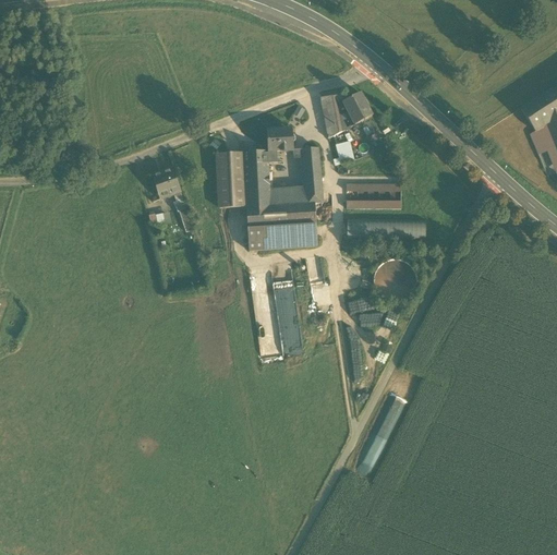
[(556,83),(520,107),(534,129),(547,121),(556,115),(556,83)]
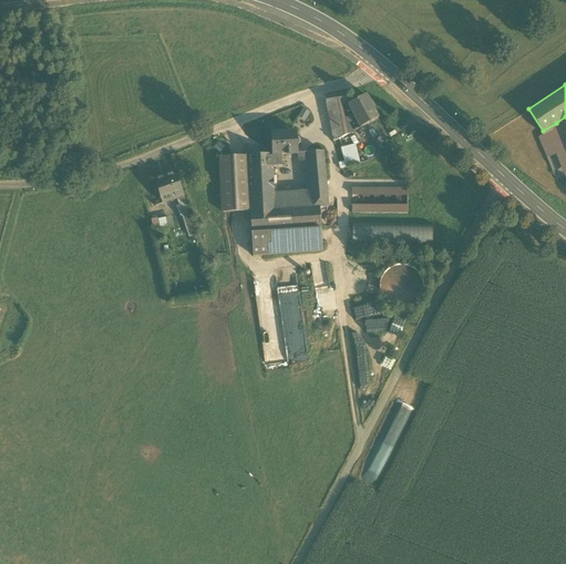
[(323,94),(326,103),(339,101),(347,99),(346,91),(323,94)]
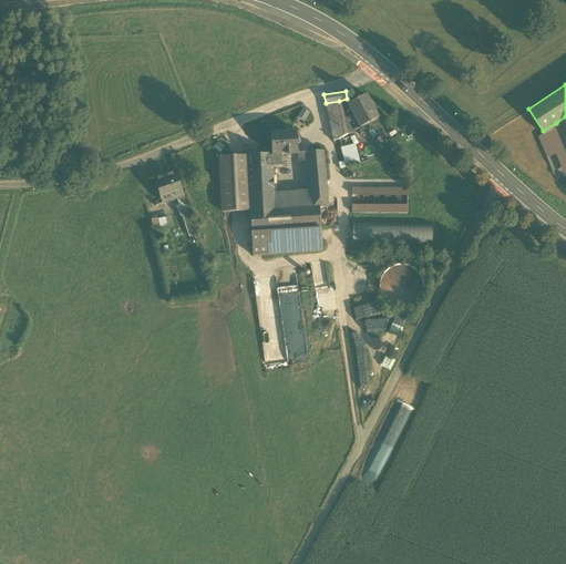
[(347,101),(359,125),(376,116),(367,98),(364,93),(347,101)]
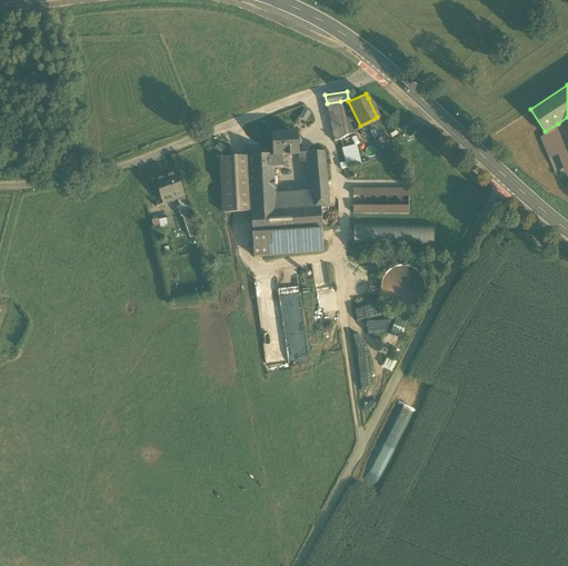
[(347,133),(340,101),(327,103),(334,140),(341,136),(347,133)]
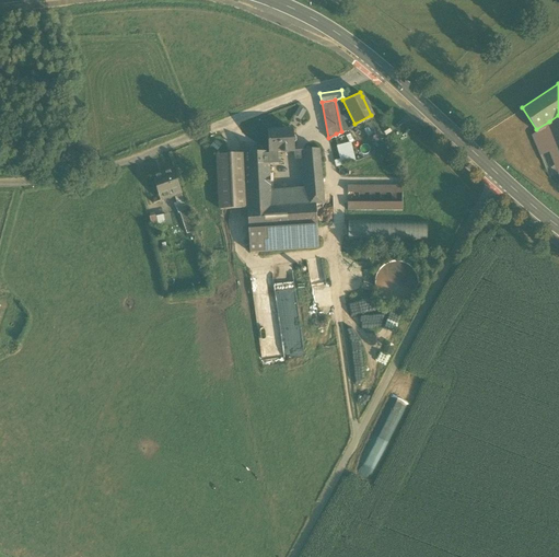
[(293,111),(300,115),(304,107),(298,104),(293,111)]
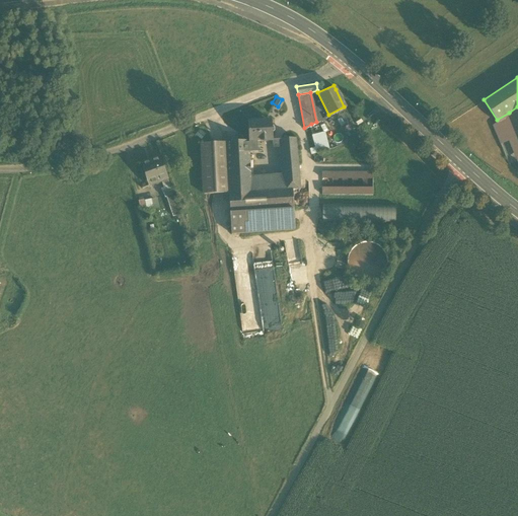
[(517,106),(509,113),(517,136),(517,106)]
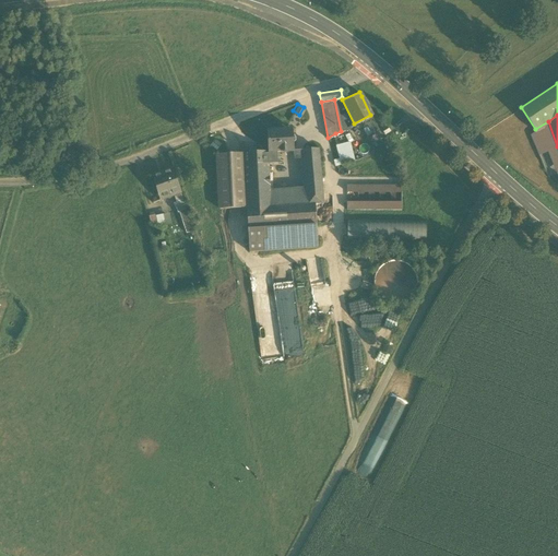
[(556,172),(557,170),(557,146),(548,121),(535,129),(530,132),(534,141),(538,153),(547,149),(556,172)]
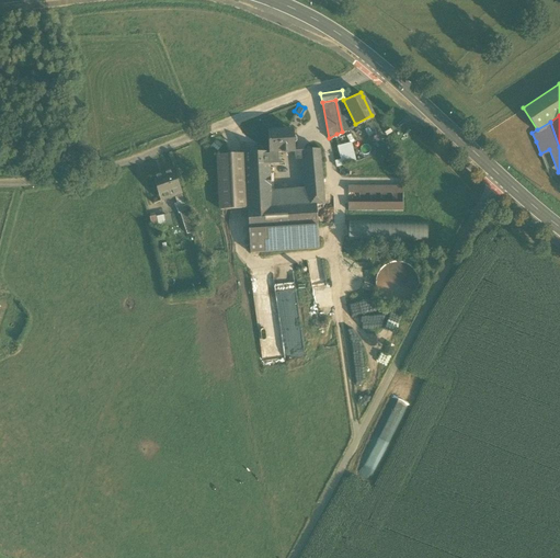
[(267,150),(269,151),(276,150),(294,149),(294,148),(293,127),(266,129),(267,150)]
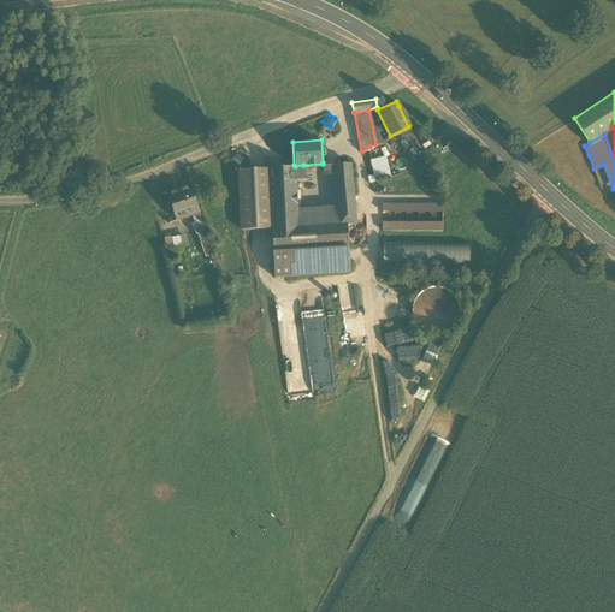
[(368,155),(373,176),(383,173),(379,153),(368,155)]
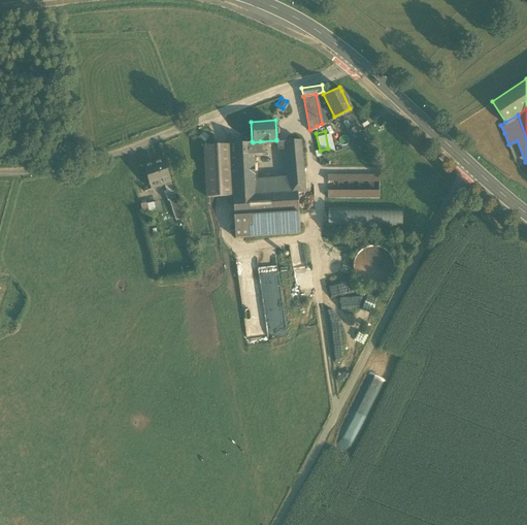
[(232,194),(233,215),(298,210),(297,190),(304,190),(303,173),(302,166),(300,138),(286,139),(286,148),(288,167),(288,174),(289,177),(290,190),(263,192),(232,194)]
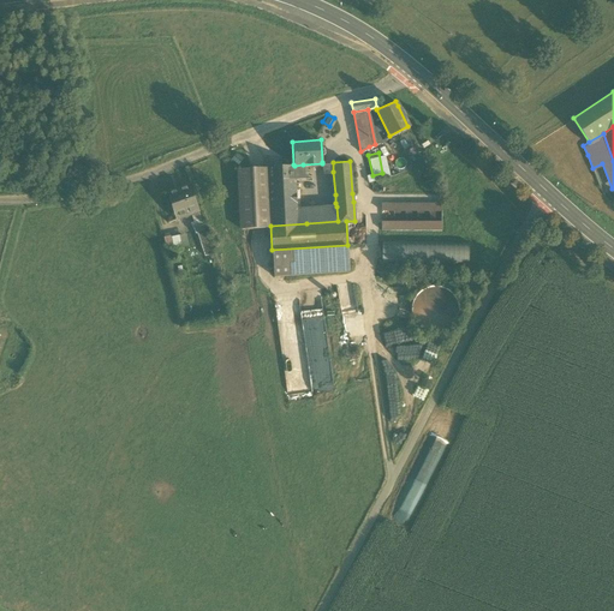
[(333,172),(333,162),(322,162),(322,163),(322,172),(333,172)]
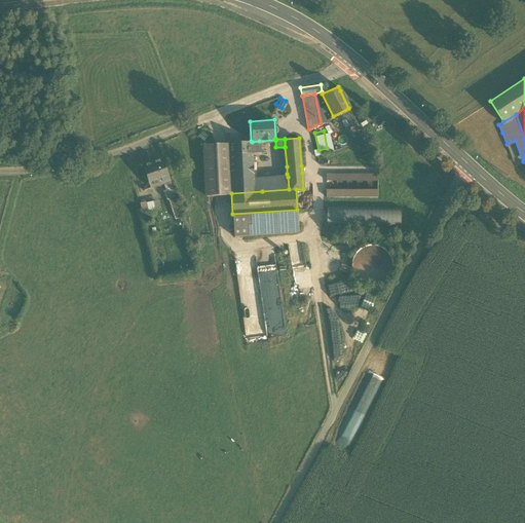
[(228,142),(231,193),(262,191),(261,177),(253,177),(252,152),(252,142),(251,141),(228,142)]
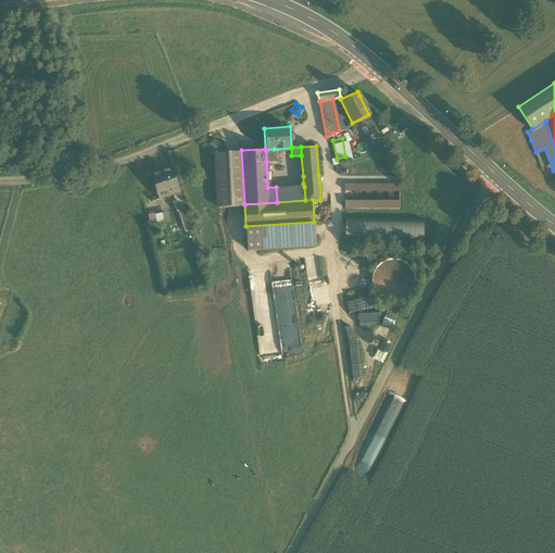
[(274,149),(266,150),(266,161),(275,160),(274,149)]
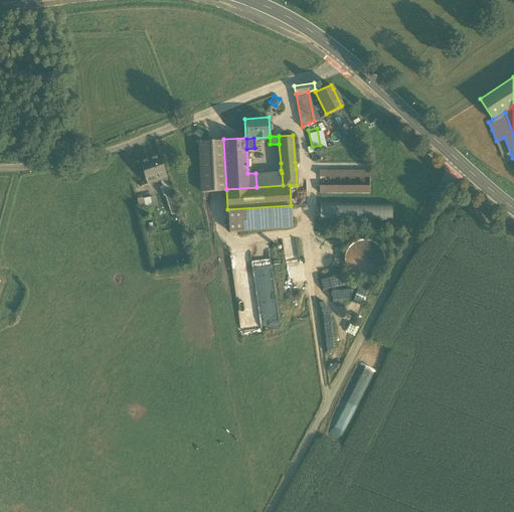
[(201,190),(226,189),(223,139),(199,140),(201,190)]
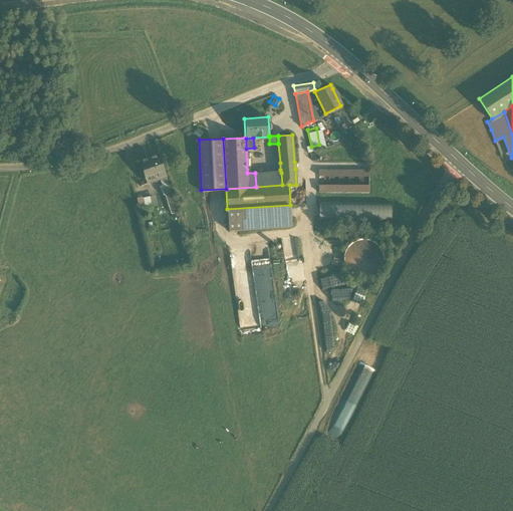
[(138,160),(146,182),(149,181),(155,179),(165,175),(157,153),(138,160)]
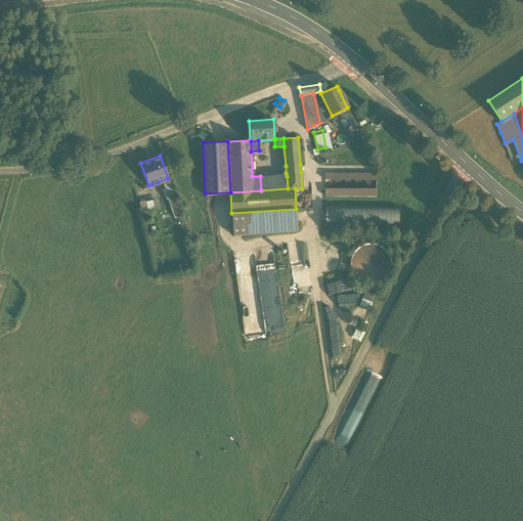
[(325,171),(325,179),(376,179),(376,171),(325,171)]
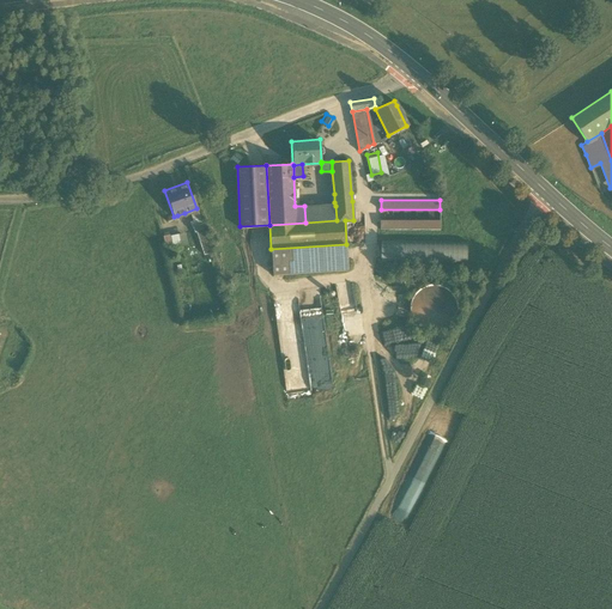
[(335,206),(304,206),(306,223),(337,220),(335,206)]
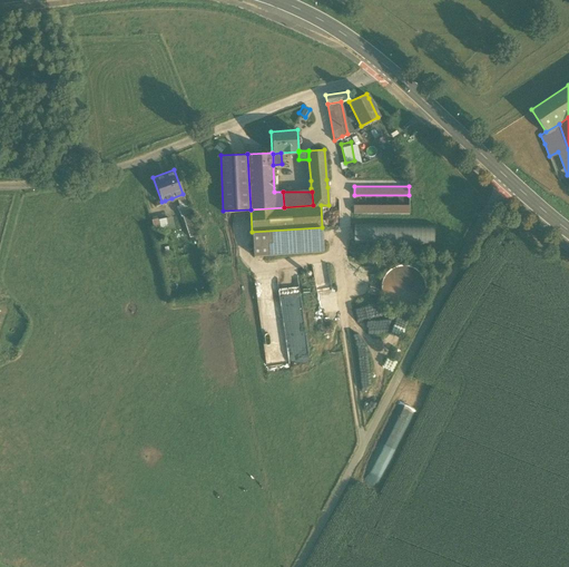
[(172,198),(175,206),(178,205),(186,202),(184,194),(183,194),(172,198)]
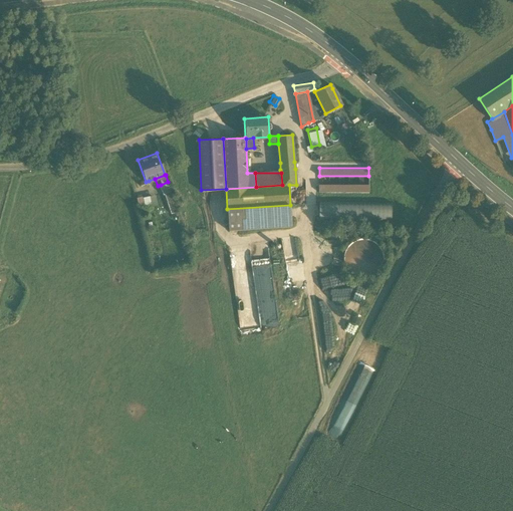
[(161,185),(163,190),(170,187),(168,182),(161,185)]
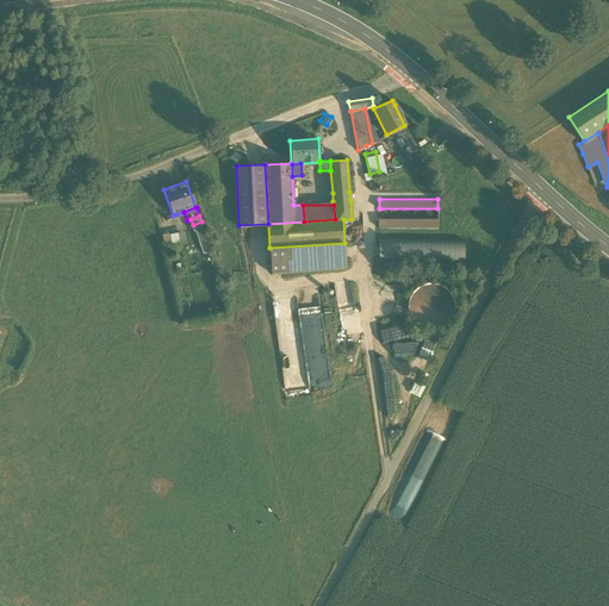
[(193,225),(202,249),(209,247),(202,222),(193,225)]
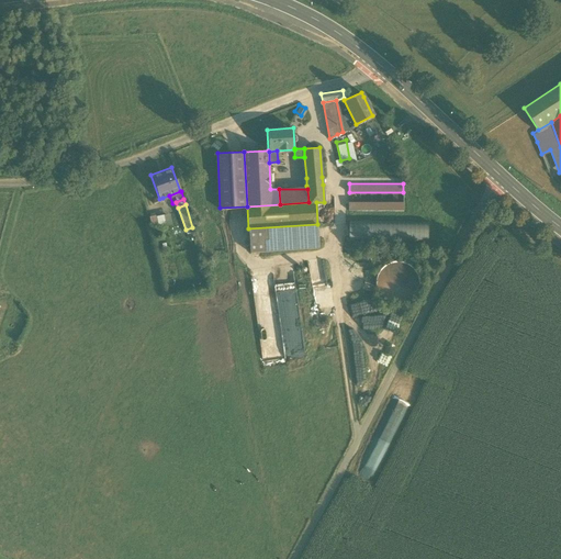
[(169,211),(163,213),(166,223),(172,221),(169,211)]
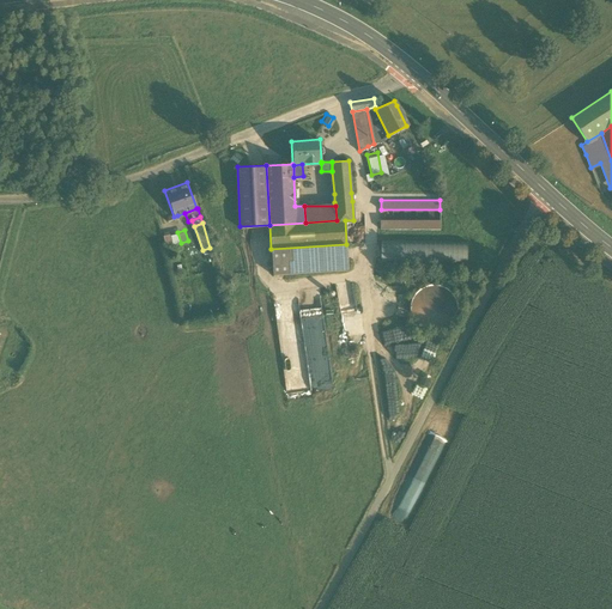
[(163,233),(165,247),(173,245),(169,233),(169,232),(163,233)]
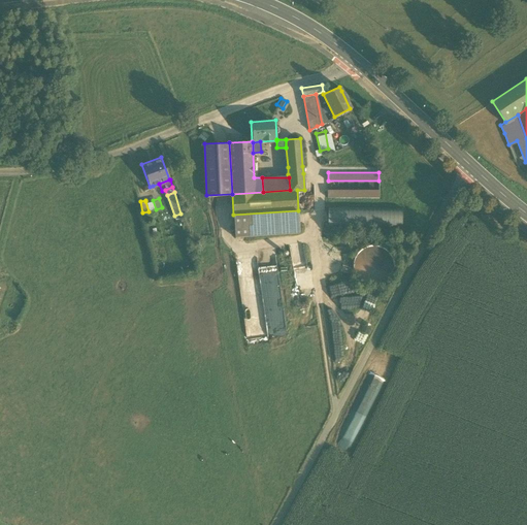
[(153,200),(145,201),(149,211),(156,209),(153,200)]
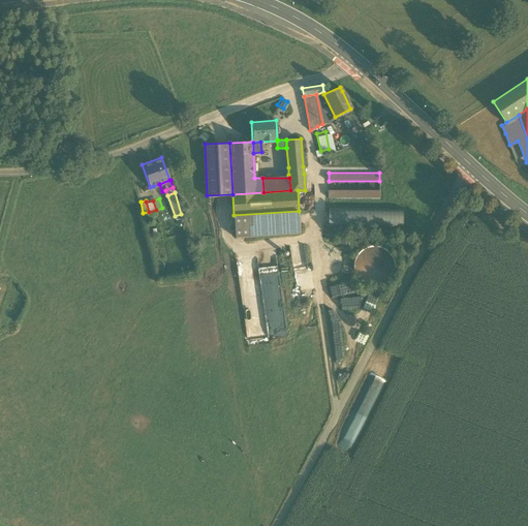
[(329,205),(329,224),(402,225),(403,206),(329,205)]
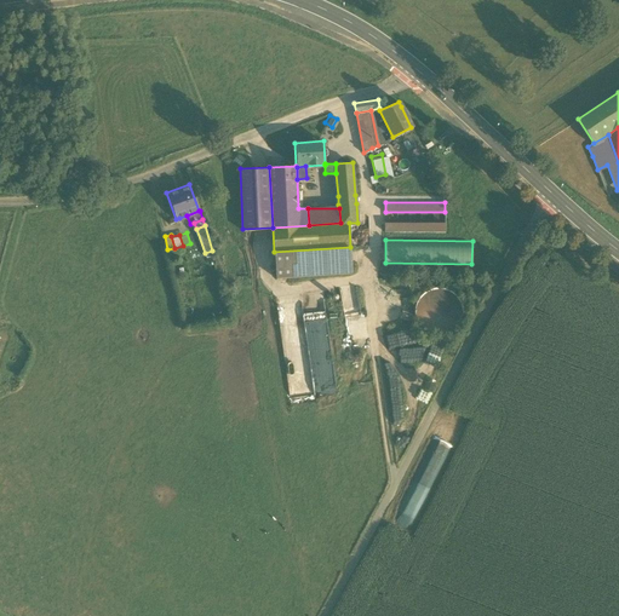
[(351,271),(350,247),(274,252),(275,276),(351,271)]
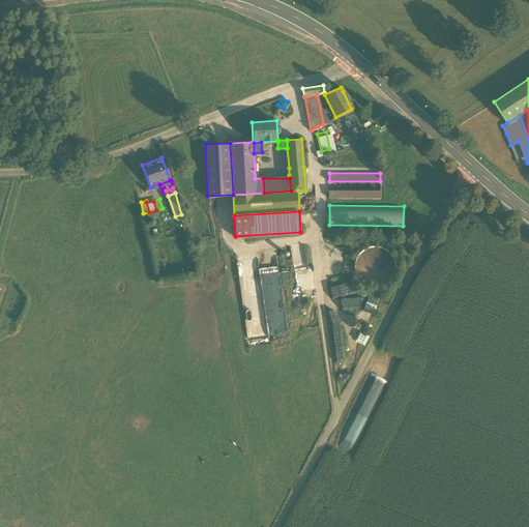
[(354,262),(354,270),(358,277),(364,283),(372,285),(380,285),(387,281),(392,275),(394,267),(394,259),(391,252),(385,246),(377,244),(369,244),(361,249),(356,255),(354,262)]
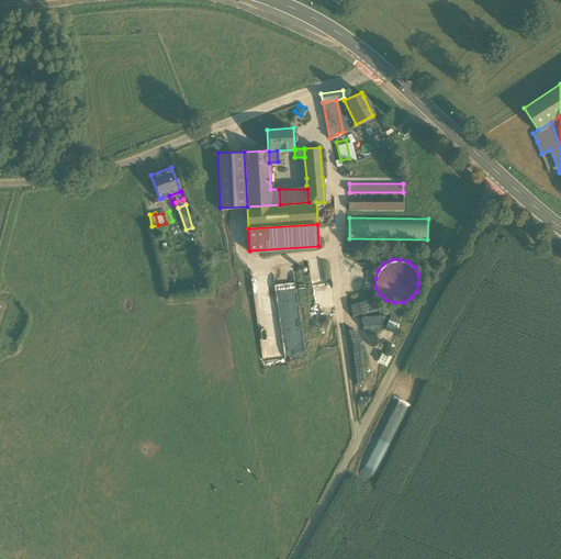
[(347,330),(348,341),(352,349),(361,356),(372,358),(383,356),(391,348),(395,338),(395,327),(390,317),(382,311),(371,310),(360,312),(352,320),(347,330)]
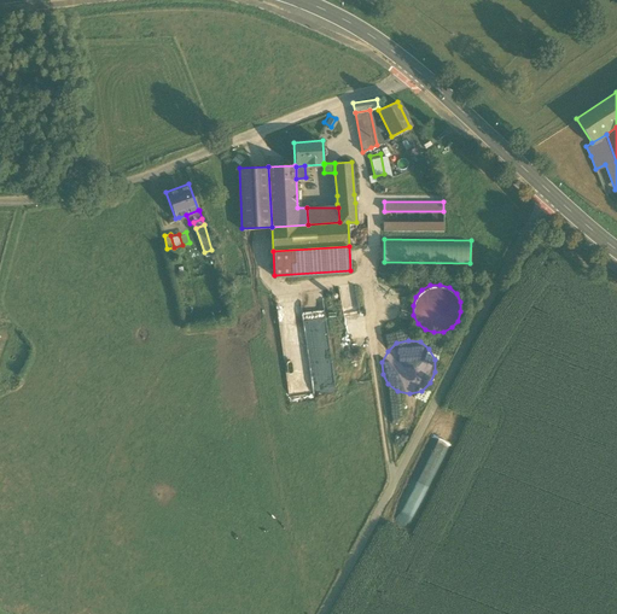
[(359,613),(367,600),(356,595),(348,612),(345,612),(344,613),(359,613)]
